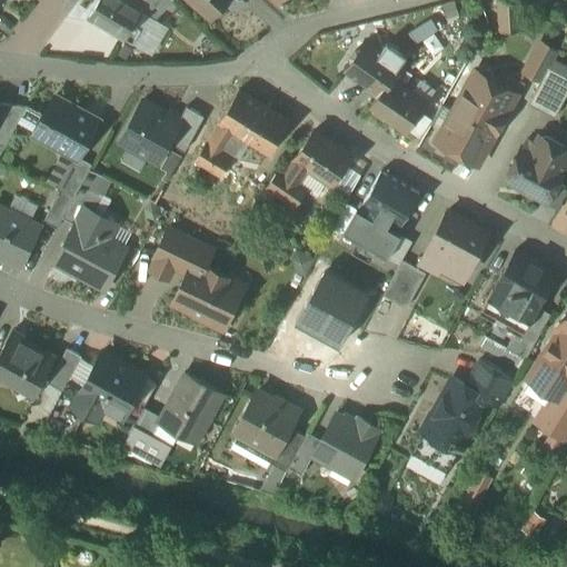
[(141,11),(122,0),(98,0),(88,18),(125,39),(131,43),(140,29),(136,27),(137,25),(133,23),(141,11)]
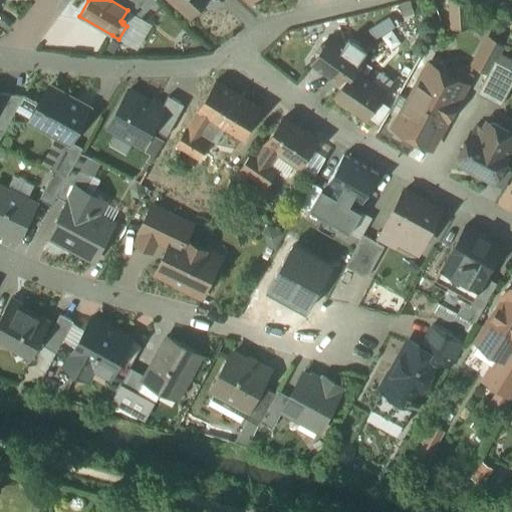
[(152,0),(110,0),(128,10),(136,17),(152,0)]
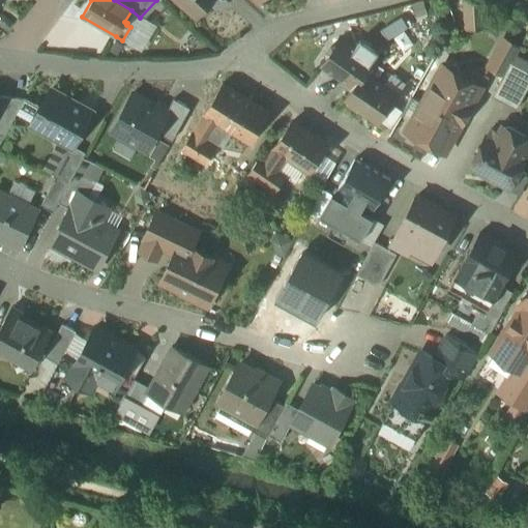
[(171,0),(180,8),(181,6),(195,19),(211,0),(171,0)]
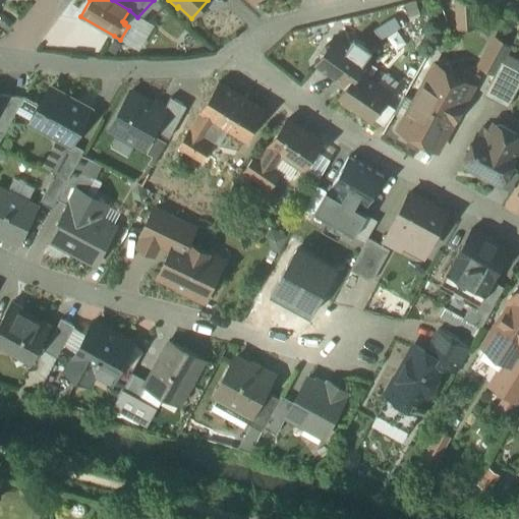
[(473,2),(456,3),(457,27),(474,26),(473,2)]
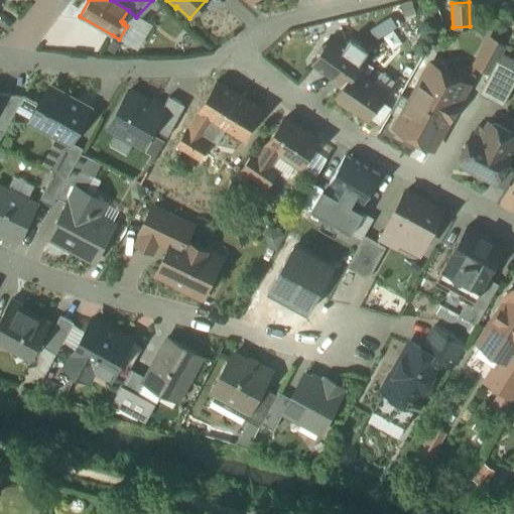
[(362,59),(332,38),(327,45),(322,46),(316,52),(318,57),(313,65),(334,79),(332,81),(341,88),(353,71),(354,72),(362,59)]
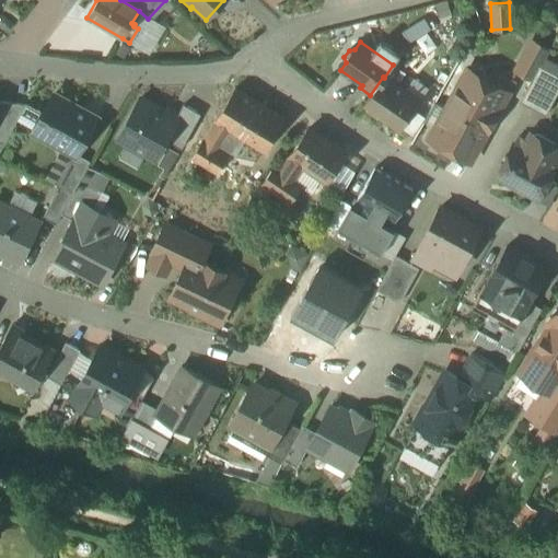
[(530,42),(514,71),(531,80),(537,68),(542,60),(546,51),(530,42)]
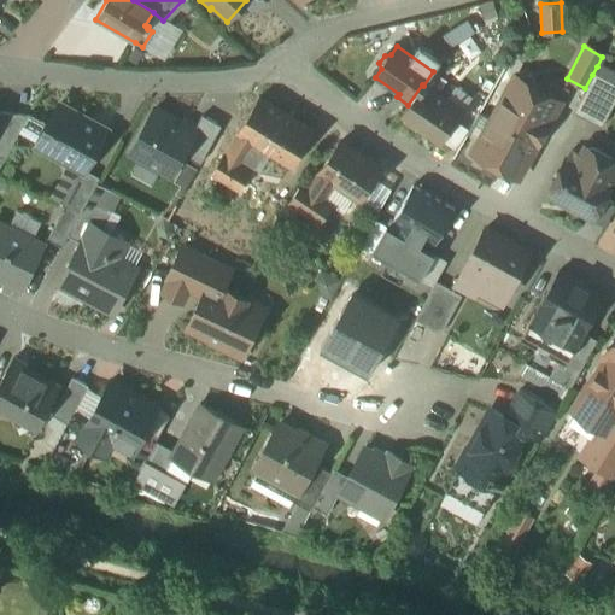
[(614,77),(597,66),(592,75),(610,85),(614,77)]
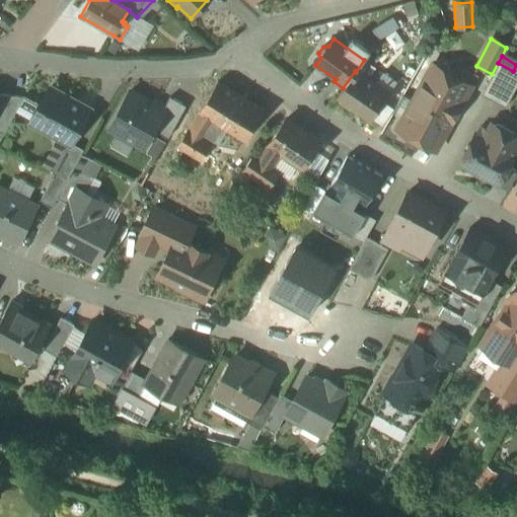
[(516,73),(513,71),(498,63),(492,74),(481,95),(505,108),(516,85),(516,73)]
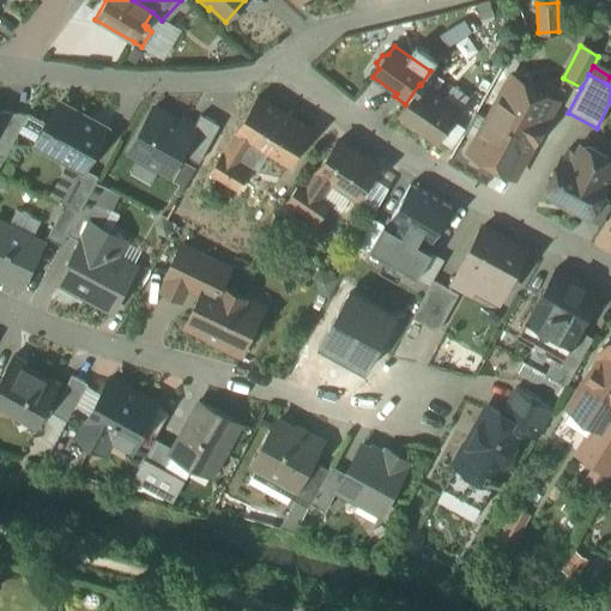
[(510,77),(470,152),(514,177),(536,137),(538,137),(540,132),(540,129),(556,102),(524,84),(522,80),(518,78),(514,79),(510,77)]
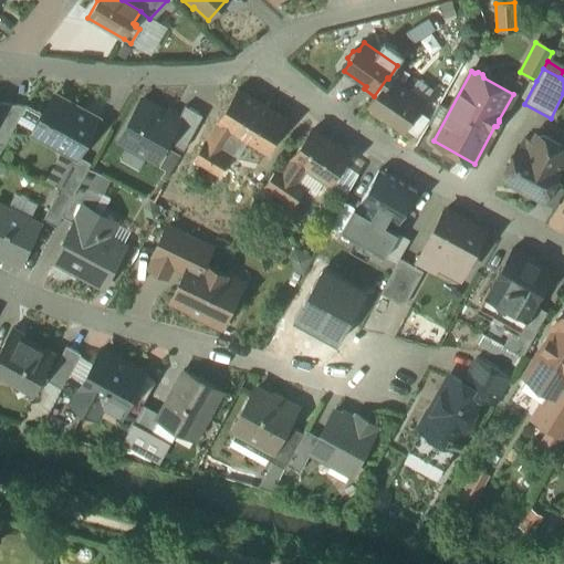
[(388,79),(387,77),(374,96),(367,106),(371,110),(369,111),(380,118),(382,117),(404,132),(424,103),(388,79)]
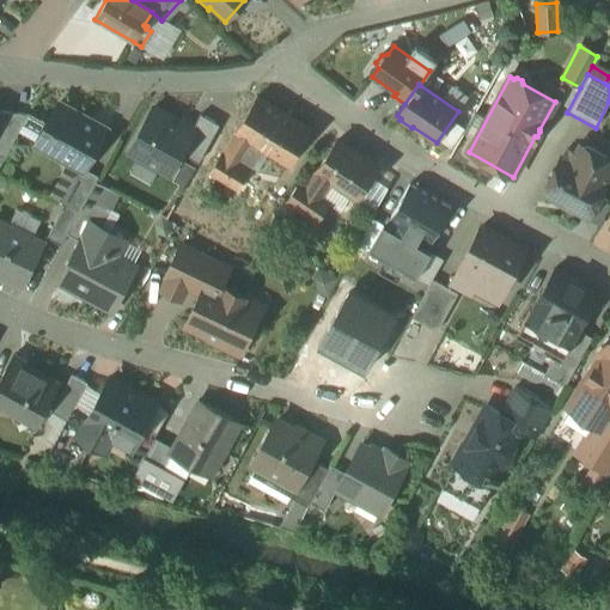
[(310,132),(256,98),(235,132),(235,133),(223,153),(250,170),(250,171),(255,175),(268,153),(288,165),(310,132)]
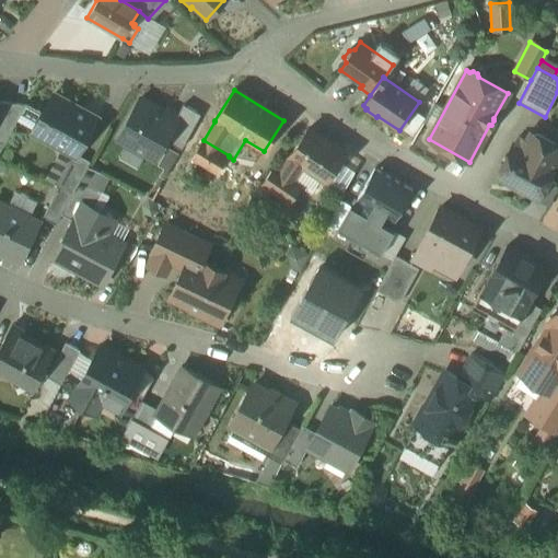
[(96,120),(51,96),(33,131),(70,151),(77,155),(96,120)]
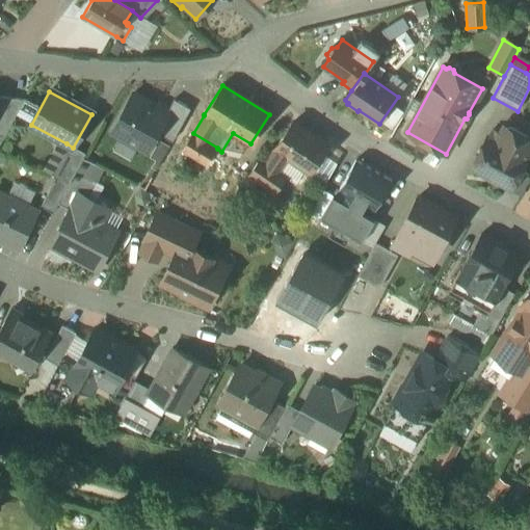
[(131,96),(110,132),(146,152),(156,134),(166,115),(165,114),(131,96)]
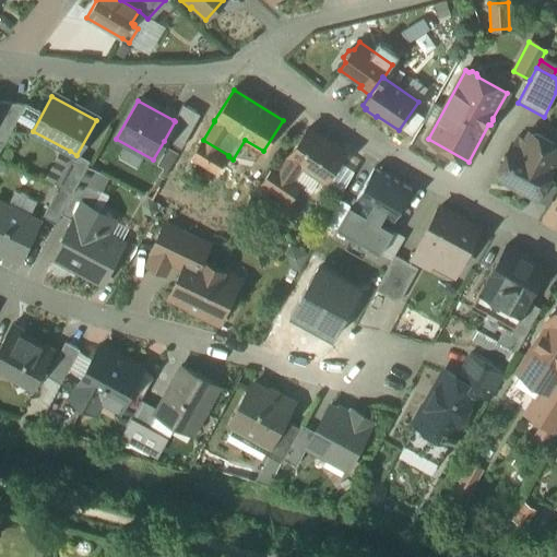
[(25,105),(0,103),(0,143),(3,144),(25,105)]
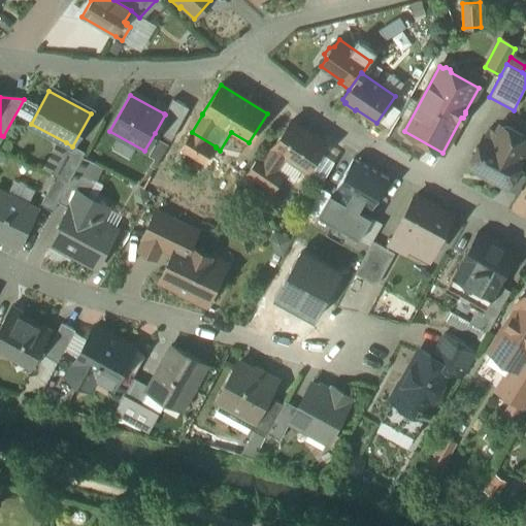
[(188,109),(171,100),(164,113),(165,114),(155,133),(170,141),(188,109)]
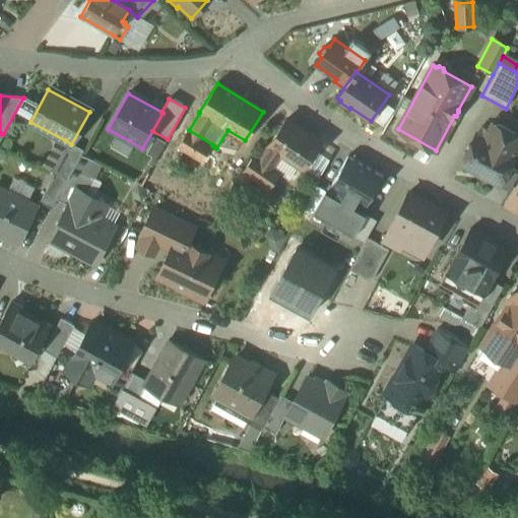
[(320,142),(287,119),(268,145),(269,146),(260,159),(272,168),(281,154),(302,169),(314,150),(320,142)]
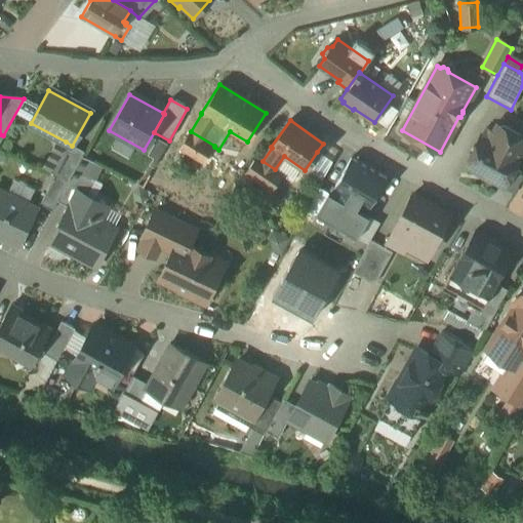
[(522,149),(522,143),(495,128),(493,133),(498,137),(495,145),(519,157),(522,149)]
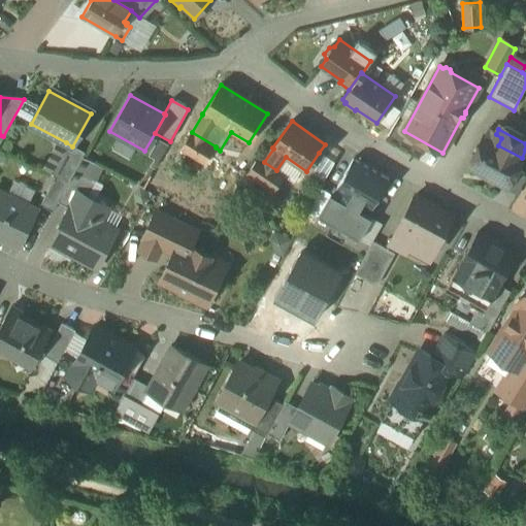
[(496,134),(488,130),(484,137),(468,166),(506,187),(522,158),(498,145),(501,138),(496,134)]
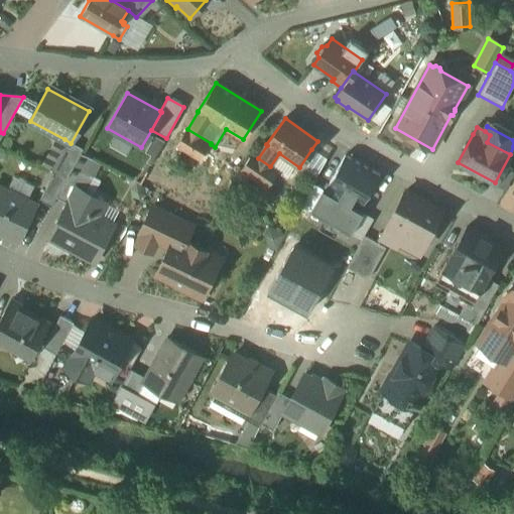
[(187,129),(186,129),(175,145),(200,160),(211,144),(211,143),(187,129)]
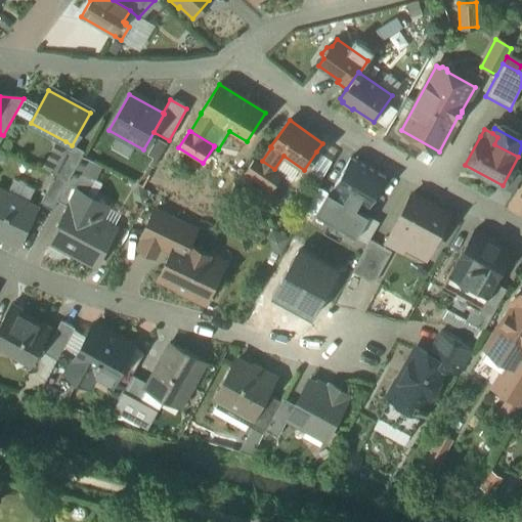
[(66,141),(48,172),(68,181),(73,171),(84,151),(72,145),(66,141)]
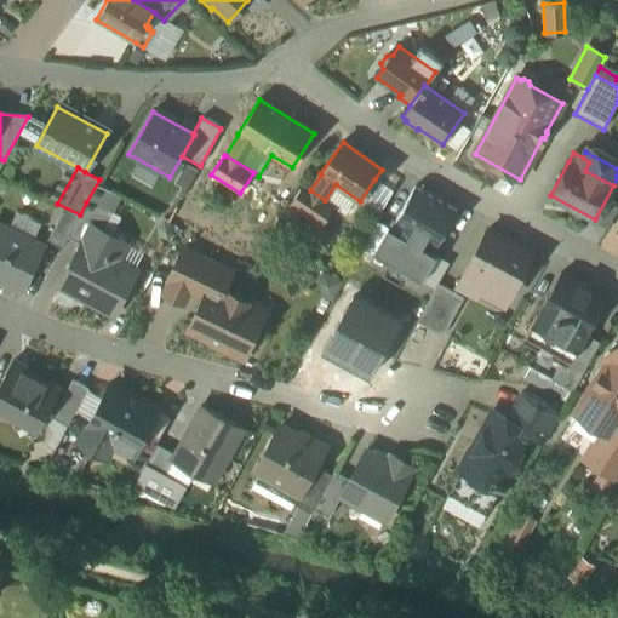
[(393,192),(375,179),(360,201),(377,213),(393,192)]
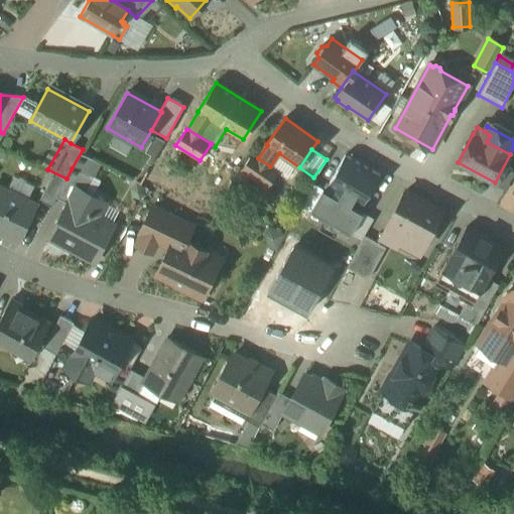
[(253,155),(240,174),(263,190),(276,171),(270,166),(258,158),(253,155)]
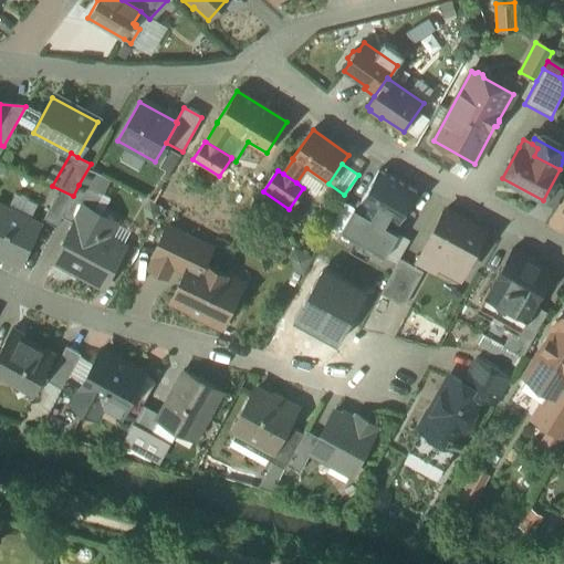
[(416,194),(377,171),(359,202),(398,223),(416,194)]
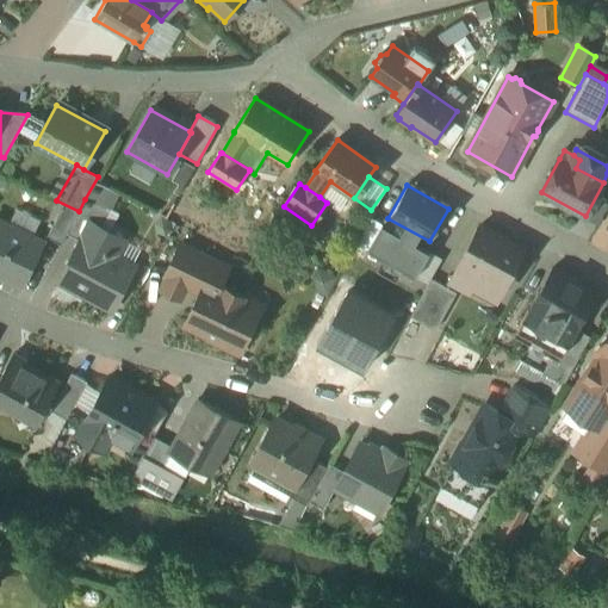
[(110,212),(85,199),(79,211),(66,235),(79,242),(90,223),(100,229),(110,212)]
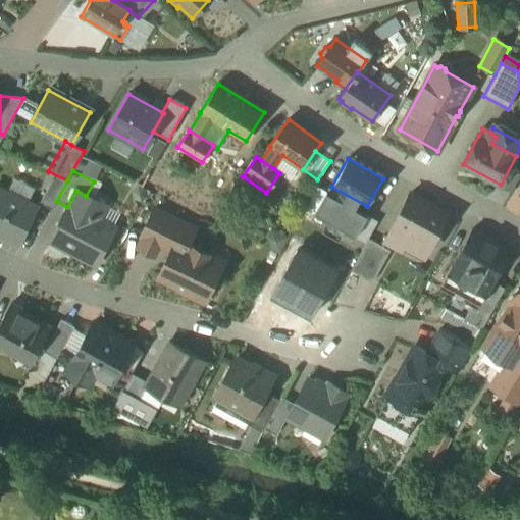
[(64,183),(55,177),(41,204),(50,209),(64,183)]
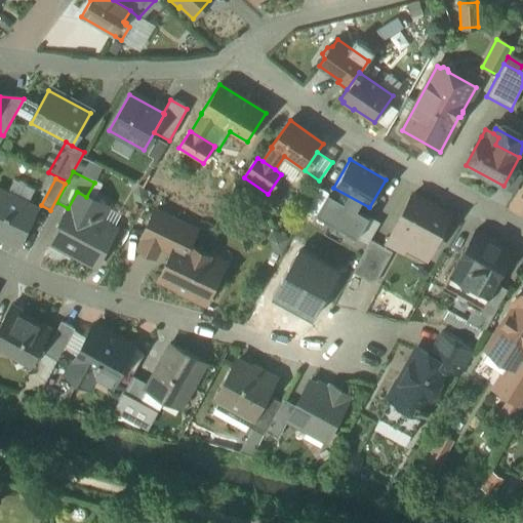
[(305,209),(315,214),(327,194),(317,188),(305,209)]
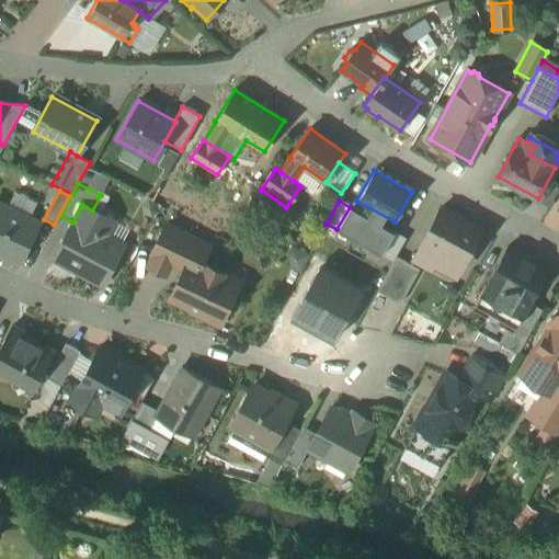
[(352,208),(350,207),(337,229),(380,254),(394,231),(380,225),(385,217),(356,201),(352,208)]
